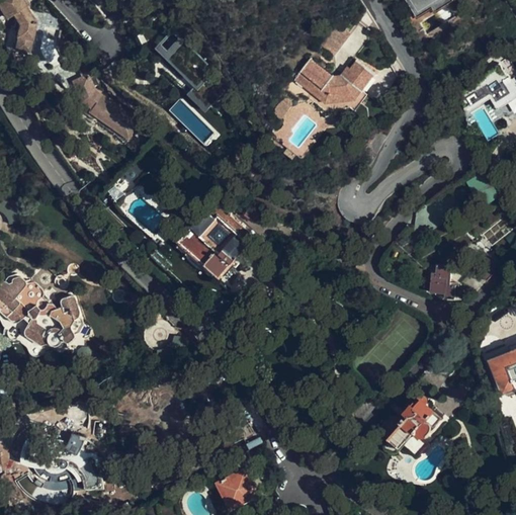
[(35,25),(25,8),(21,0),(20,0),(0,0),(0,11),(6,21),(13,17),(18,25),(14,38),(17,38),(14,53),(27,55),(29,41),(32,41),(35,25)]
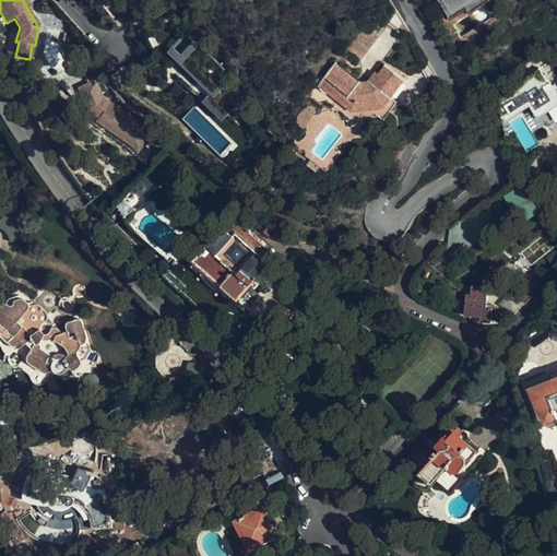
[(438,0),(449,16),(461,9),(466,16),(489,2),(487,0),(438,0)]
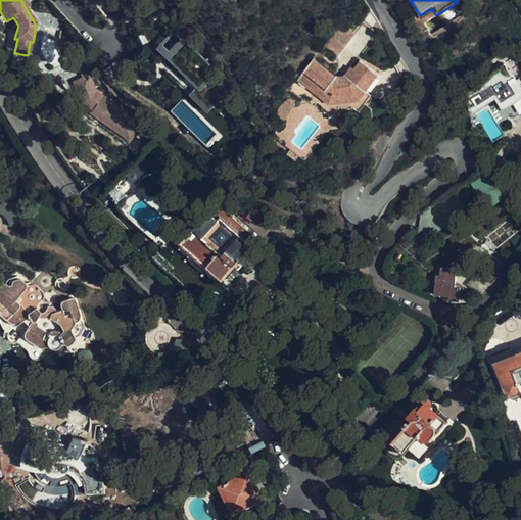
[(322,47),(334,57),(350,35),(338,26),(322,47)]
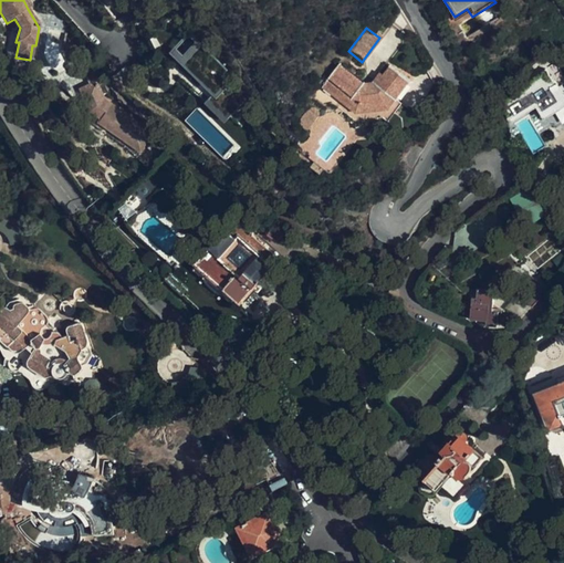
[(242,100),(218,74),(223,69),(188,31),(169,50),(209,91),(199,101),(219,122),(242,100)]
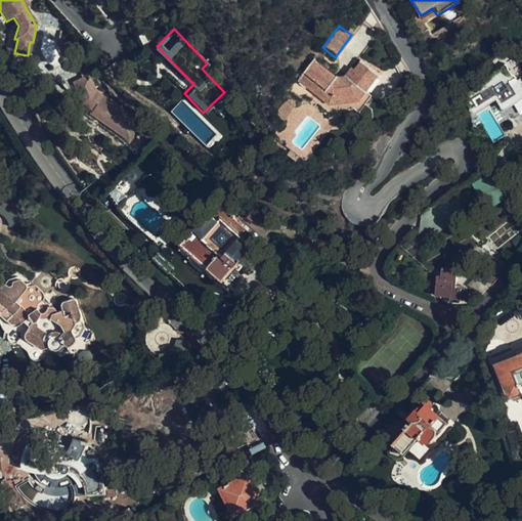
[(74,66),(76,71),(83,67),(81,61),(74,66)]
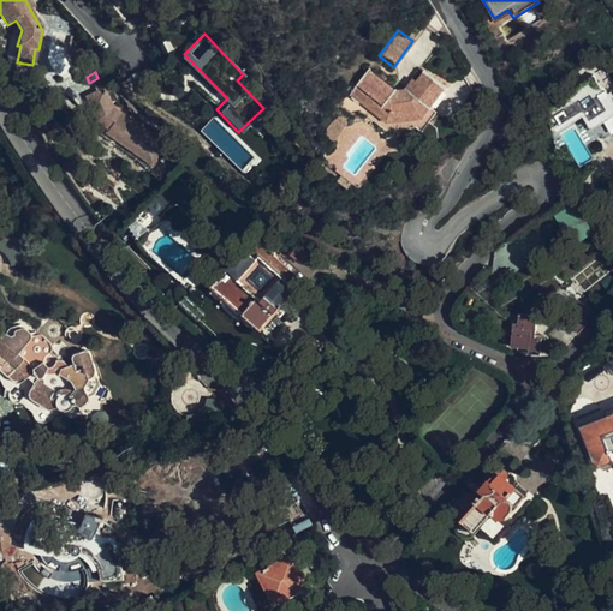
[(552,132),(573,119),(593,148),(612,133),(612,100),(609,95),(612,91),(612,88),(602,72),(572,90),(575,93),(541,114),(552,132)]
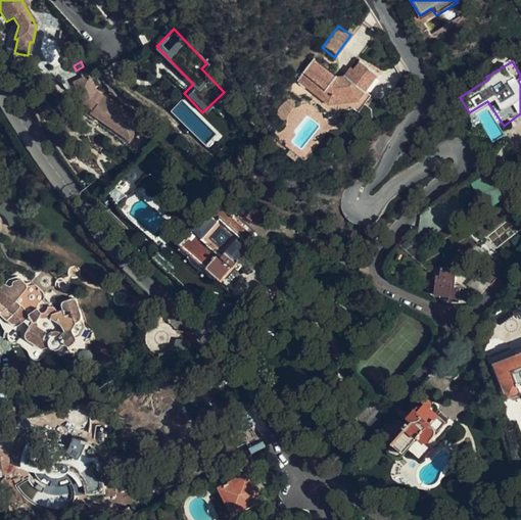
[(349,95),(357,102),(358,102),(376,77),(360,64),(353,73),(350,71),(344,79),(334,80),(311,62),(295,83),(328,106),(332,97),(349,95)]
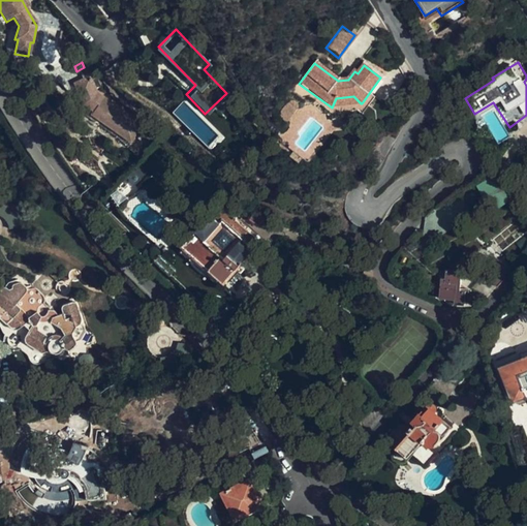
[(84,67),(76,71),(80,72),(83,81),(85,85),(82,86),(83,89),(79,90),(86,104),(104,117),(102,120),(132,142),(143,127),(96,95),(94,91),(100,88),(94,76),(88,79),(84,67)]
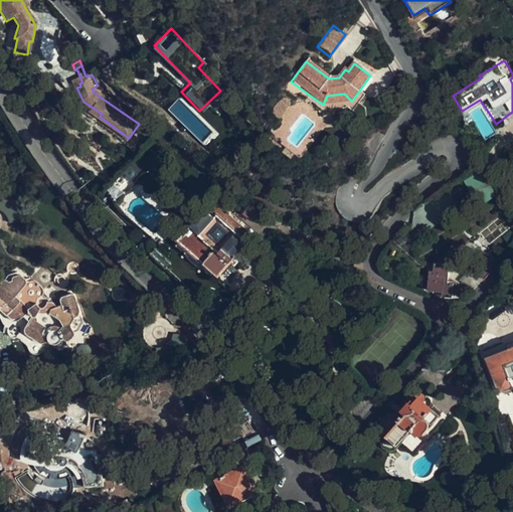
[(82,82),(80,78),(71,82),(79,103),(90,109),(87,113),(126,142),(129,138),(100,117),(102,114),(83,102),(76,88),(80,87),(79,83),(82,82)]
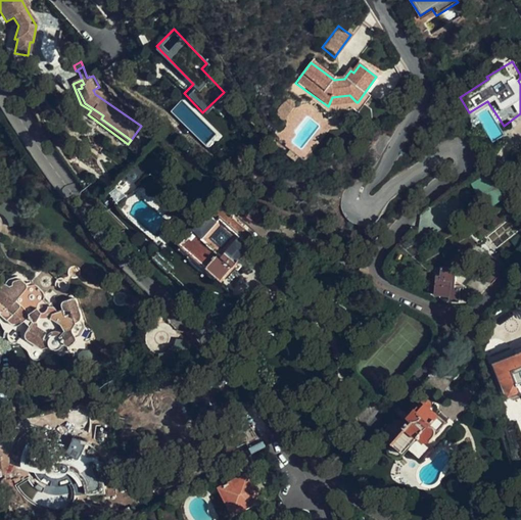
[(328,106),(357,102),(349,95),(332,97),(328,106)]
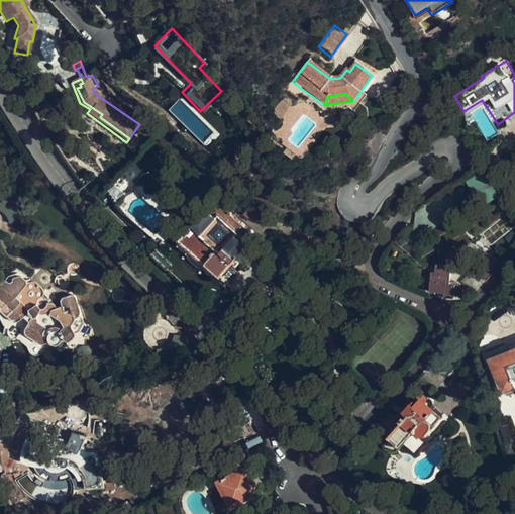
[(271,113),(278,123),(292,106),(283,99),(271,113)]
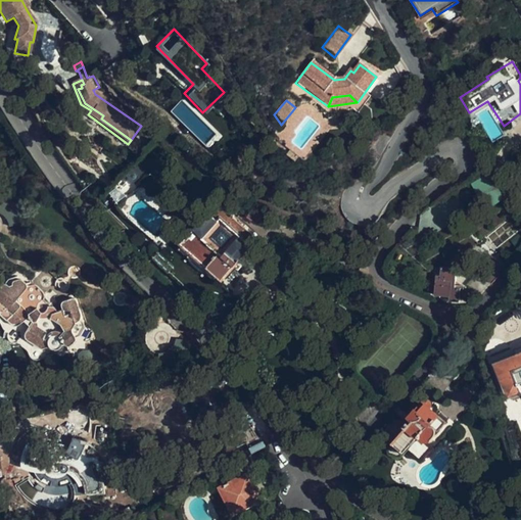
[(491,183),(486,176),(475,184),(480,191),(491,183)]
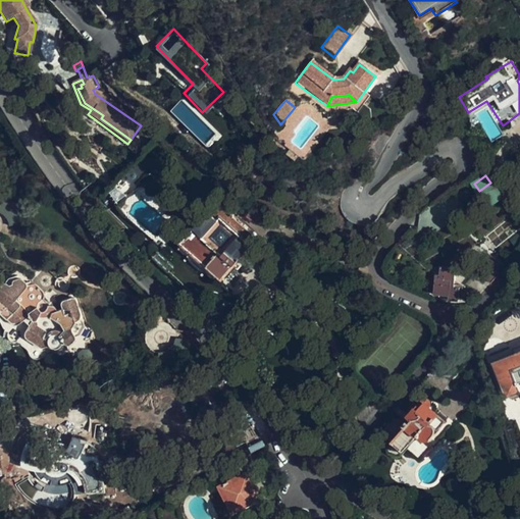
[(131,196),(127,190),(119,194),(123,201),(131,196)]
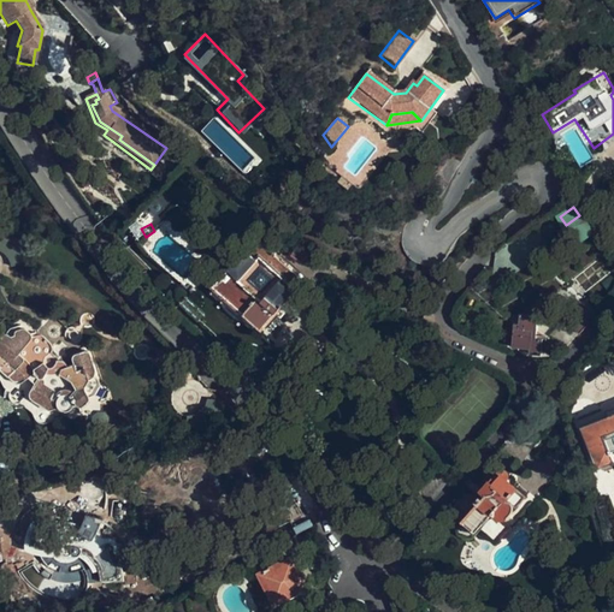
[(210,286),(257,328),(271,313),(278,320),(294,302),(287,295),(299,283),(253,241),(210,286)]
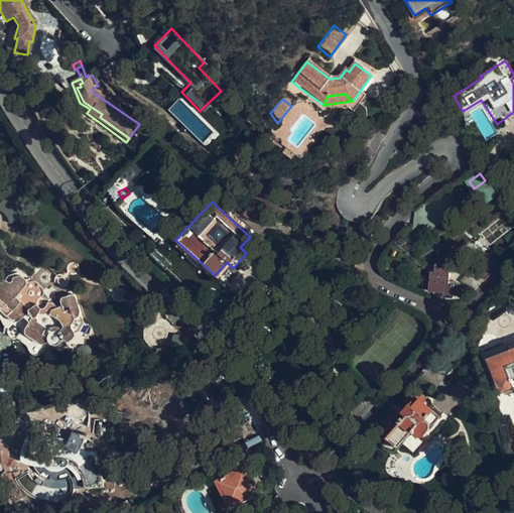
[(255,213),(256,212),(248,206),(242,214),(251,220),(252,218),(255,221),(258,216),(255,213)]
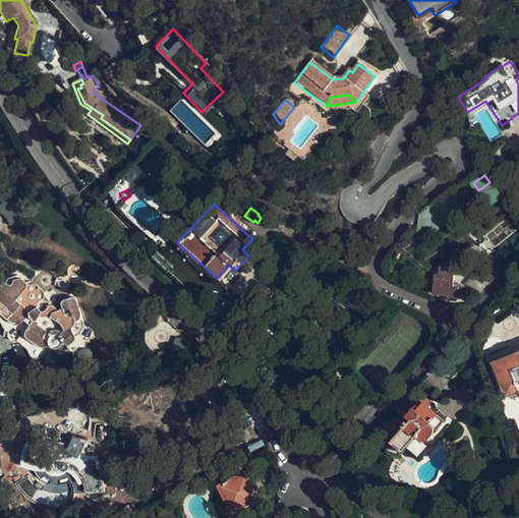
[(177,242),(174,246),(214,282),(217,278),(177,242)]
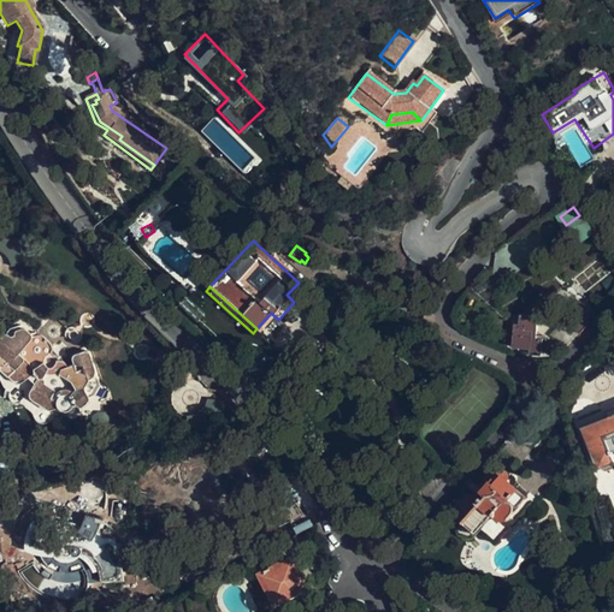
[(550,293),(518,313),(518,326),(512,326),(511,349),(527,350),(527,356),(539,356),(539,352),(544,352),(544,337),(538,336),(538,333),(535,332),(535,313),(538,312),(541,315),(551,320),(564,313),(559,303),(556,306),(550,293)]
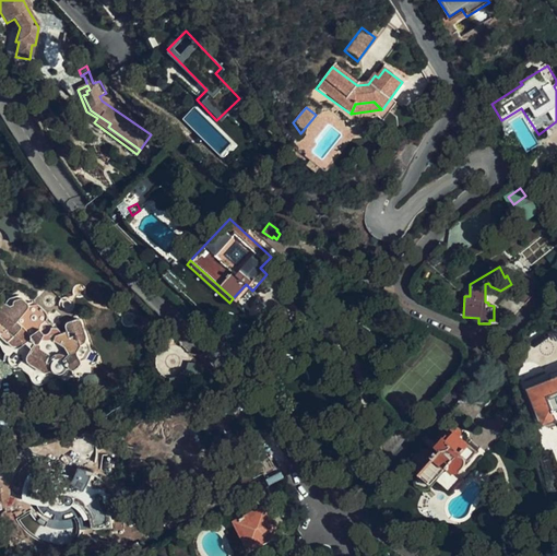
[(79,344),(84,341),(81,326),(79,321),(75,319),(67,322),(64,324),(67,330),(60,331),(51,327),(50,329),(48,327),(42,320),(44,318),(42,314),(36,308),(31,306),(26,307),(24,300),(19,298),(13,299),(11,304),(12,304),(9,305),(2,304),(0,304),(0,334),(13,347),(16,347),(23,343),(30,350),(27,353),(26,357),(27,361),(43,373),(51,370),(56,373),(60,373),(62,371),(66,368),(71,369),(75,367),(79,365),(80,361),(76,353),(79,344)]
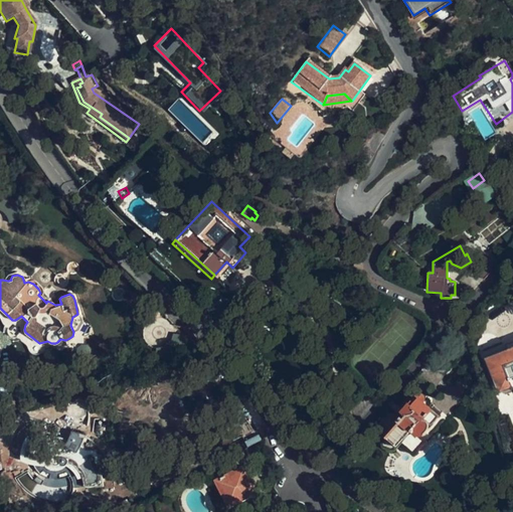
[(83,316),(77,314),(72,317),(70,325),(73,332),(78,331),(86,321),(83,316)]
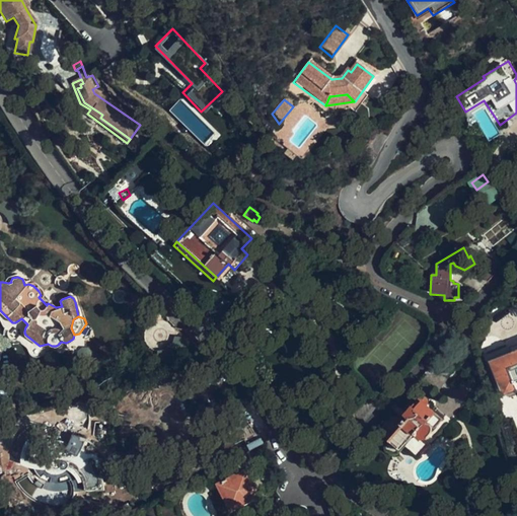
[(516,345),(507,349),(508,352),(486,360),(500,396),(515,391),(516,397),(516,396),(516,345)]
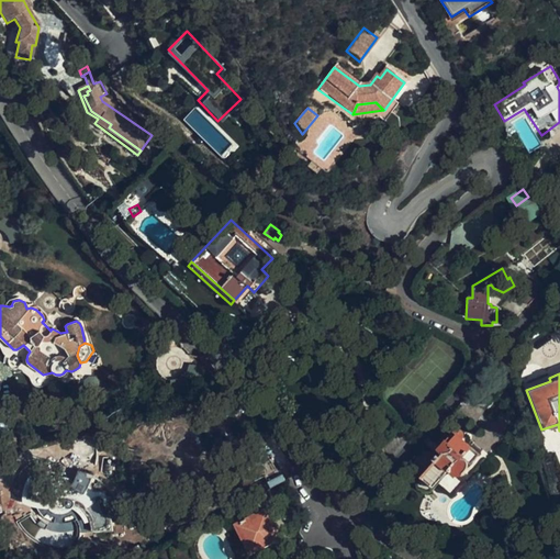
[(92,378),(87,378),(82,382),(82,388),(86,393),(92,394),(98,390),(98,382),(92,378)]
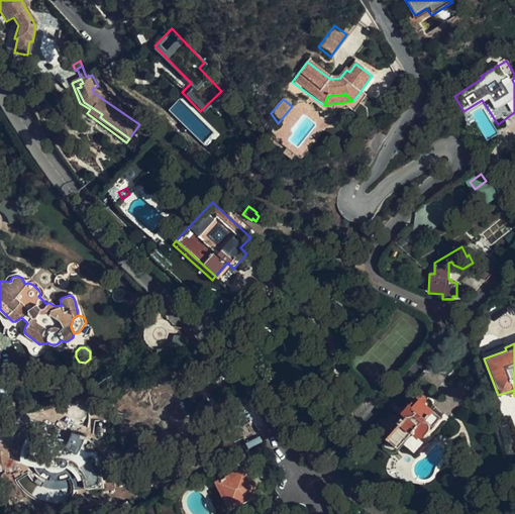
[(402,411),(393,404),(387,411),(398,421),(397,423),(398,424),(385,439),(396,449),(399,445),(414,457),(443,424),(423,406),(426,402),(424,399),(422,398),(419,399),(421,396),(418,394),(402,411)]
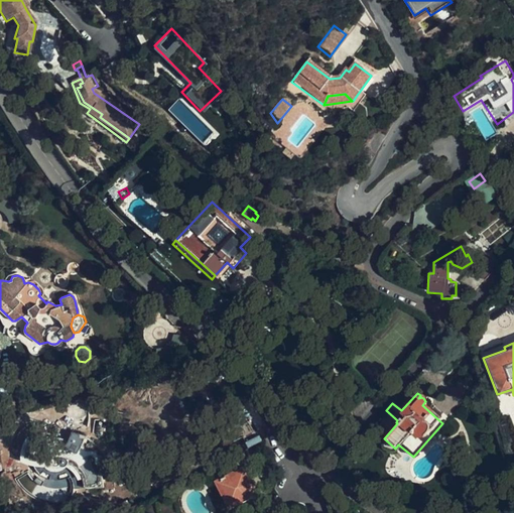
[(91,422),(74,419),(70,434),(85,438),(87,439),(91,422)]
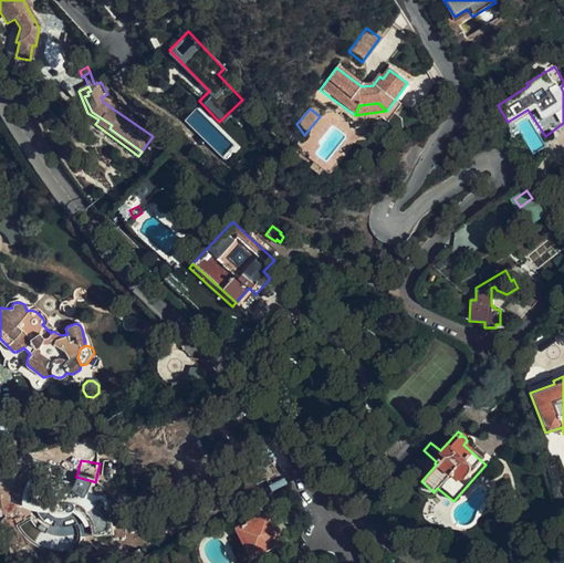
[(91,525),(93,538),(112,538),(112,530),(108,520),(106,521),(103,512),(96,503),(86,496),(93,481),(76,477),(73,488),(68,489),(65,493),(34,482),(28,507),(37,509),(40,517),(47,524),(52,525),(56,523),(56,513),(68,513),(71,513),(75,509),(91,525)]
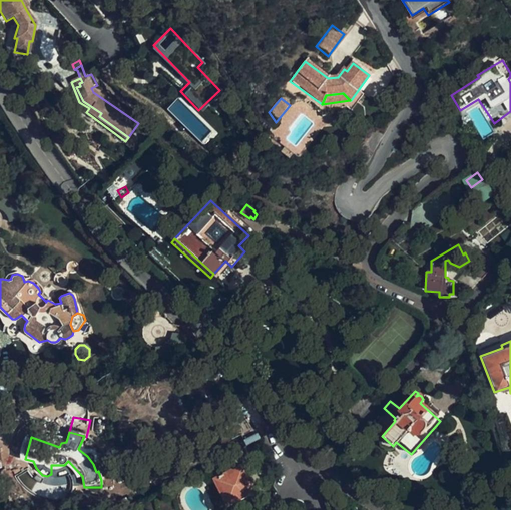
[(264,447),(265,439),(243,450),(248,460),(265,452),(264,447)]
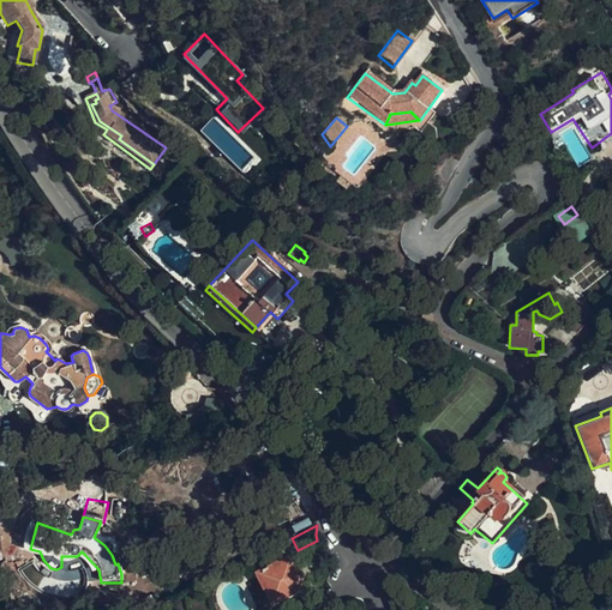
[(291,559),(258,574),(273,604),(297,592),(300,580),(291,559)]
